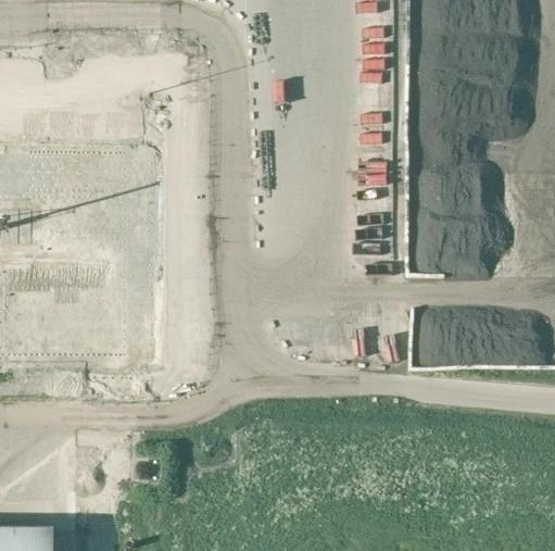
[(389,11),(390,0),(361,0),(361,10),(389,11)]
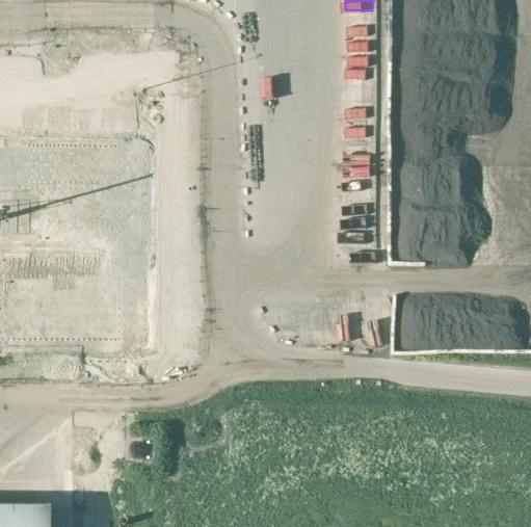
[(143,7),(144,28),(166,27),(165,6),(143,7)]
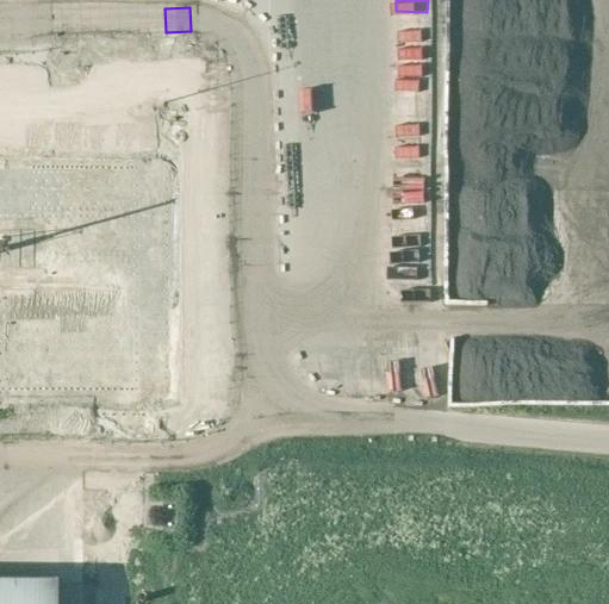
[(204,238),(148,237),(148,266),(204,267),(204,238)]
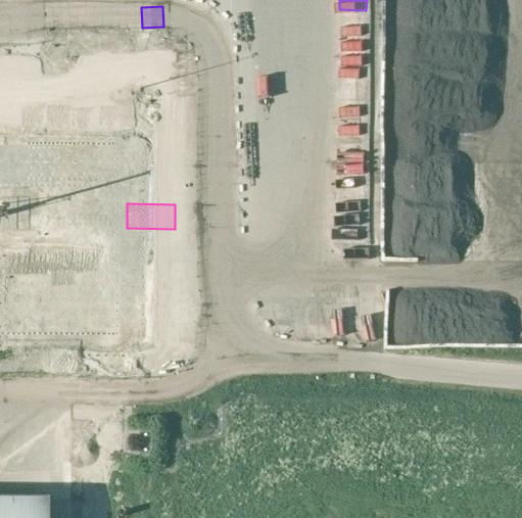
[(371,336),(372,305),(360,304),(359,336),(371,336)]
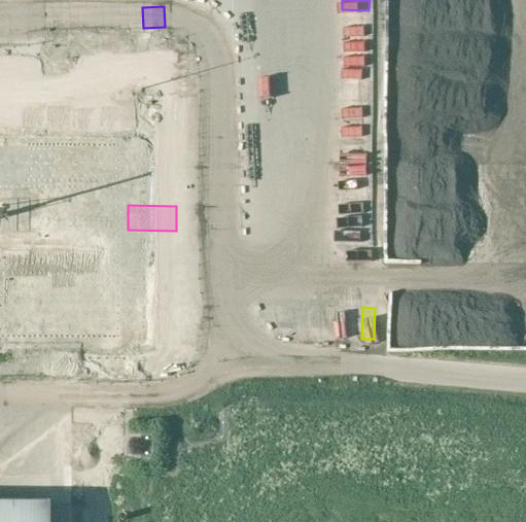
[(0,521),(49,521),(49,499),(0,498),(0,521)]
